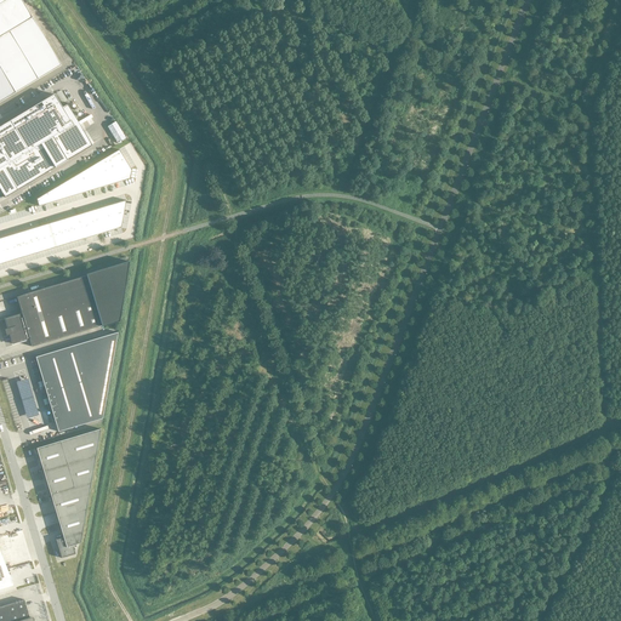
[(0,0),(0,101),(61,66),(21,0),(0,0)]
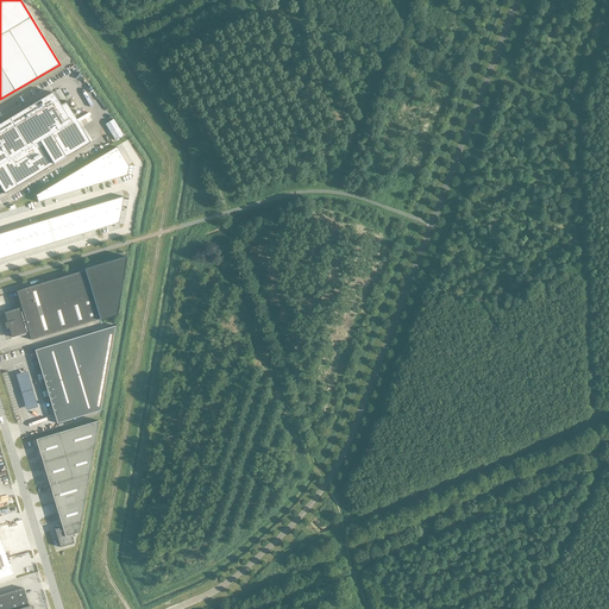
[(29,107),(0,124),(0,186),(5,194),(88,144),(88,143),(73,117),(74,115),(66,102),(61,105),(52,93),(30,106),(30,107),(29,107)]
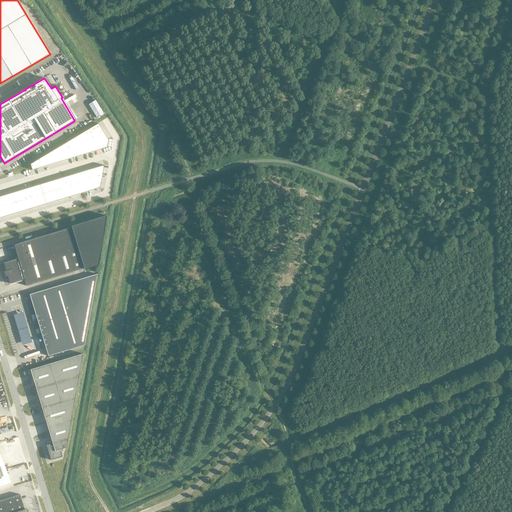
[(98,123),(84,131),(90,152),(107,147),(108,140),(98,123)]
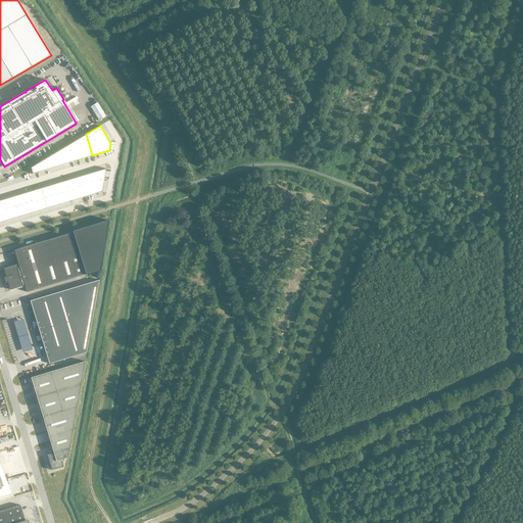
[(86,134),(78,139),(84,158),(92,155),(86,134)]
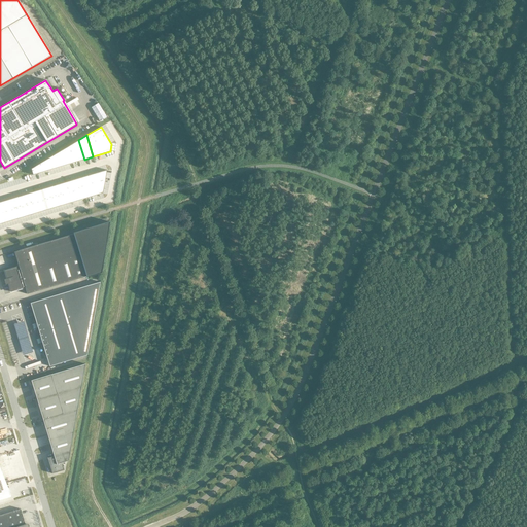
[(78,140),(70,145),(75,163),(84,160),(78,140)]
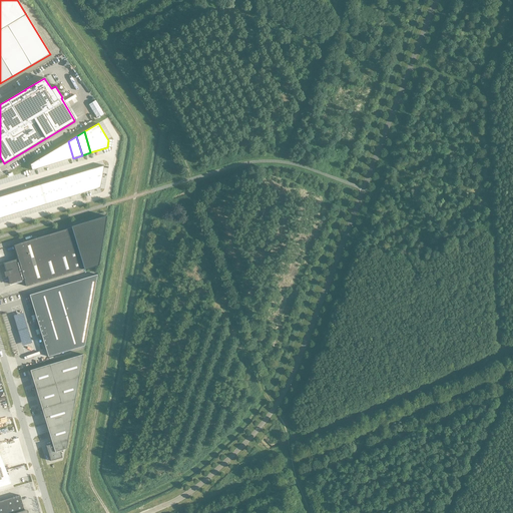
[(68,141),(63,144),(68,159),(73,158),(68,141)]
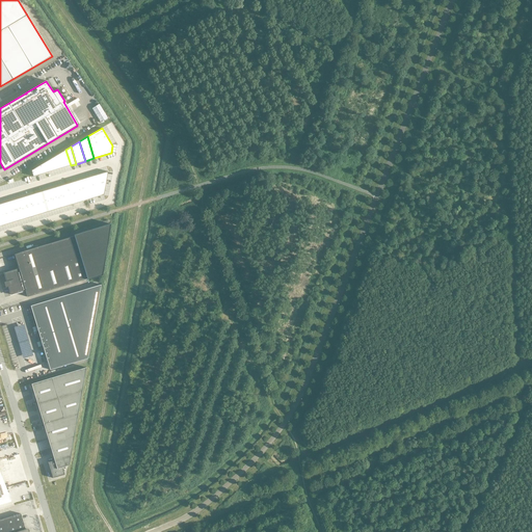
[(65,150),(61,153),(65,167),(71,165),(65,150)]
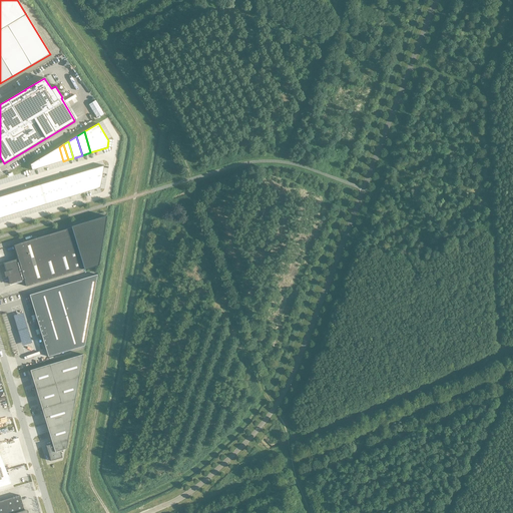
[(59,147),(54,150),(58,162),(63,161),(59,147)]
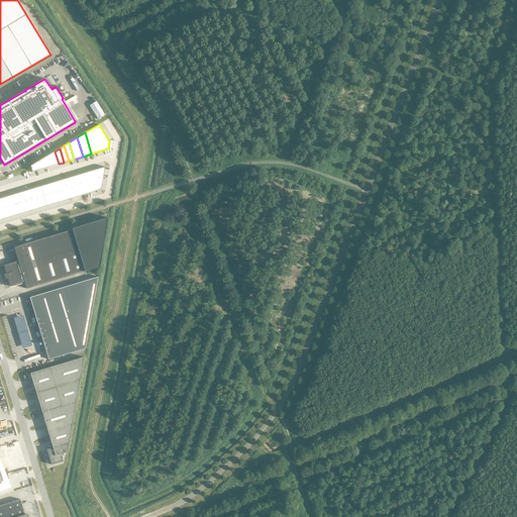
[(55,151),(49,153),(54,166),(59,164),(55,151)]
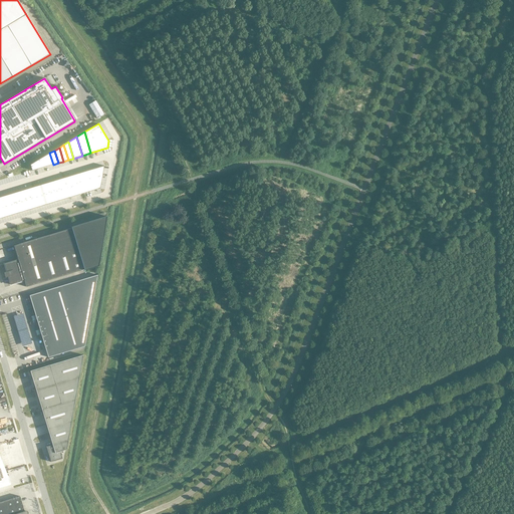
[(49,153),(45,156),(48,166),(53,165),(49,153)]
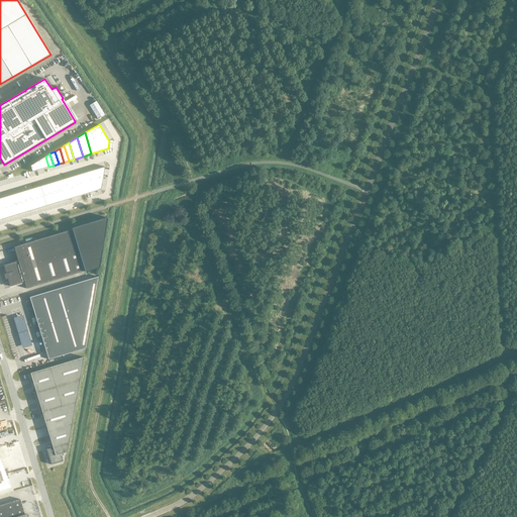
[(45,157),(40,160),(42,169),(48,167),(45,157)]
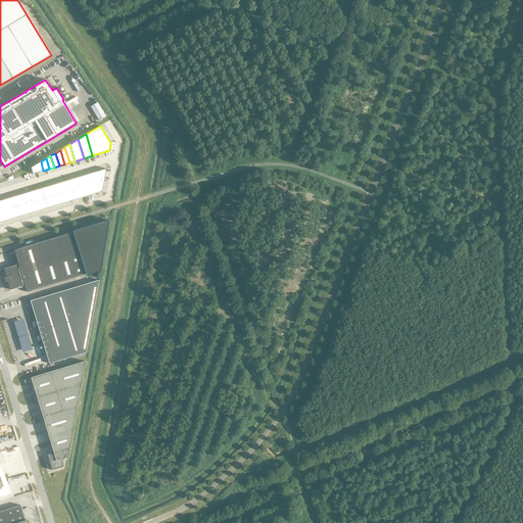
[(41,161),(31,168),(33,174),(43,171),(41,161)]
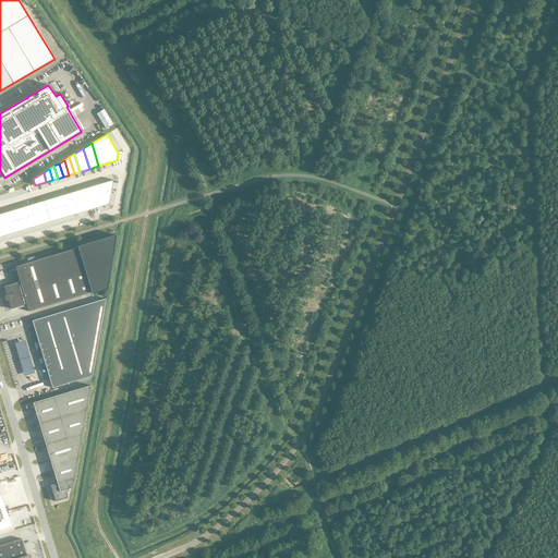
[(113,180),(102,183),(106,194),(111,192),(113,180)]
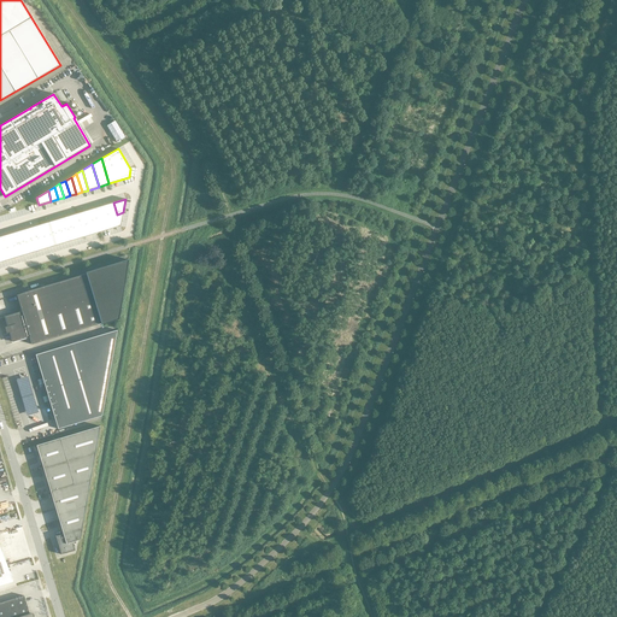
[(117,215),(111,216),(115,228),(121,225),(123,212),(117,215)]
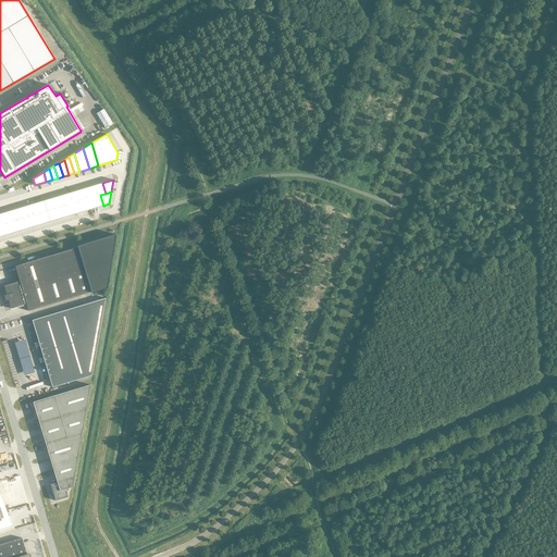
[(77,246),(77,247),(21,264),(20,263),(13,265),(17,280),(19,280),(20,281),(4,285),(8,296),(9,295),(9,298),(8,298),(11,309),(26,304),(28,311),(91,292),(91,293),(107,288),(115,234),(77,246)]
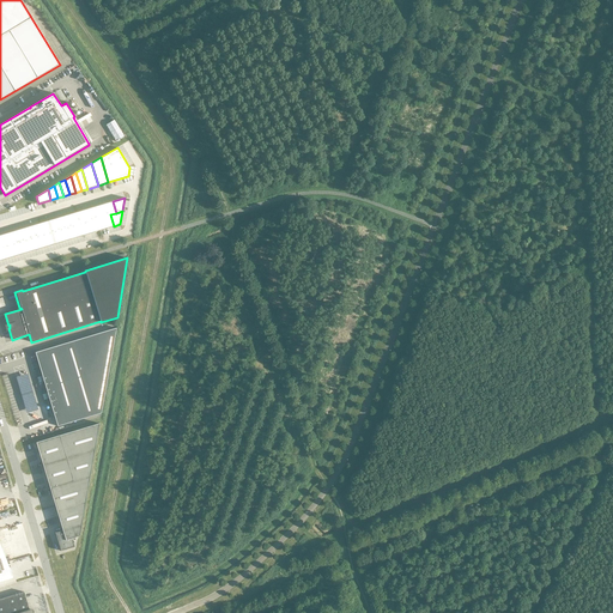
[(35,352),(58,426),(101,413),(116,328),(35,352)]
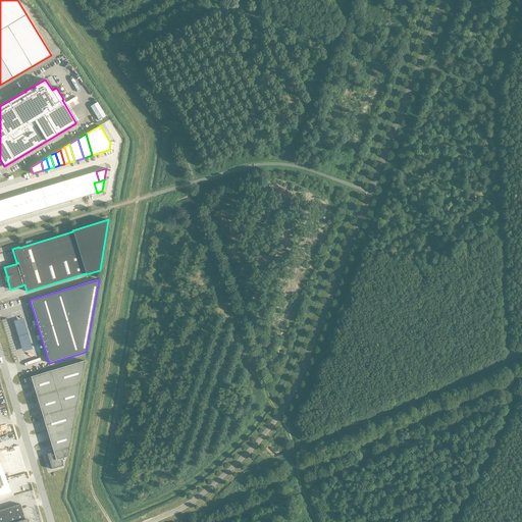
[(84,360),(51,370),(59,398),(66,420),(46,426),(47,430),(52,429),(55,438),(50,440),(53,453),(48,454),(52,469),(63,465),(61,459),(67,457),(84,360)]
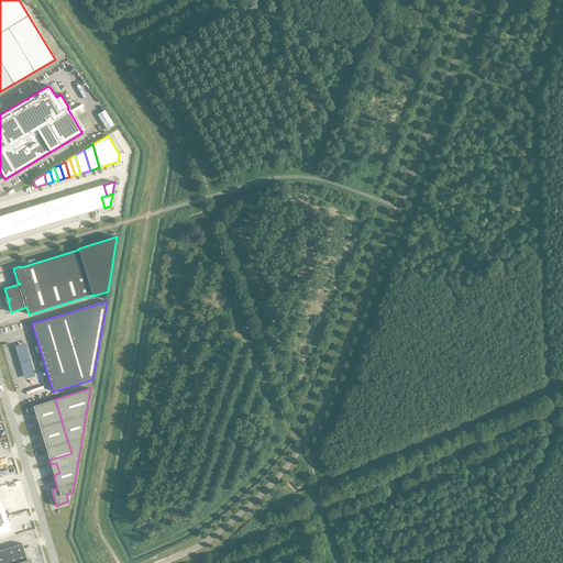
[(64,429),(55,399),(33,406),(37,422),(36,422),(39,429),(39,428),(40,428),(42,435),(64,429)]
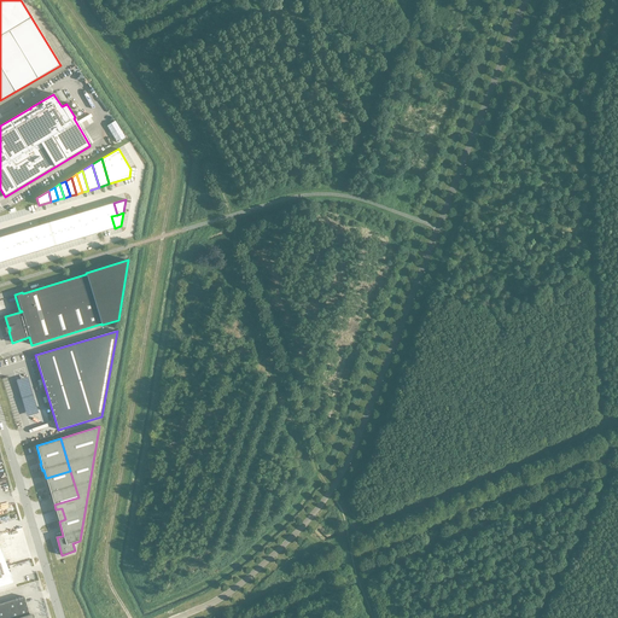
[(79,497),(70,471),(46,478),(48,487),(47,487),(50,494),(50,493),(51,493),(54,505),(79,497)]
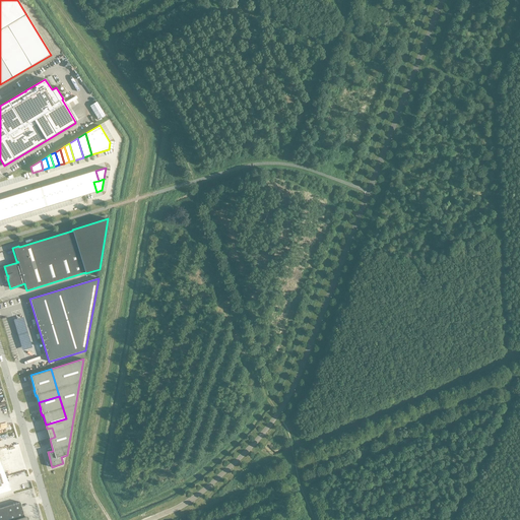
[(0,471),(0,492),(10,490),(8,483),(4,485),(0,471)]
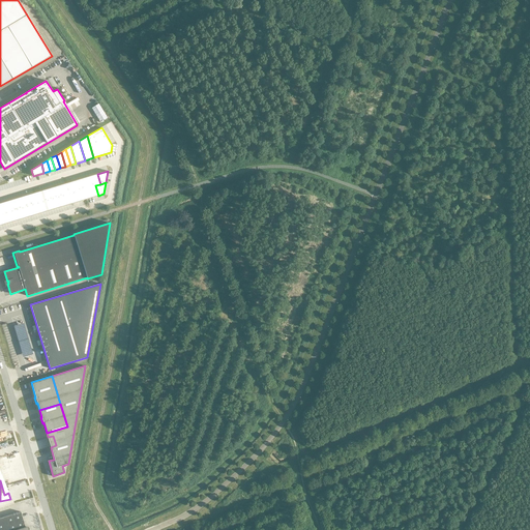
[(0,529),(28,529),(27,527),(25,527),(21,511),(4,517),(0,517),(0,529)]
